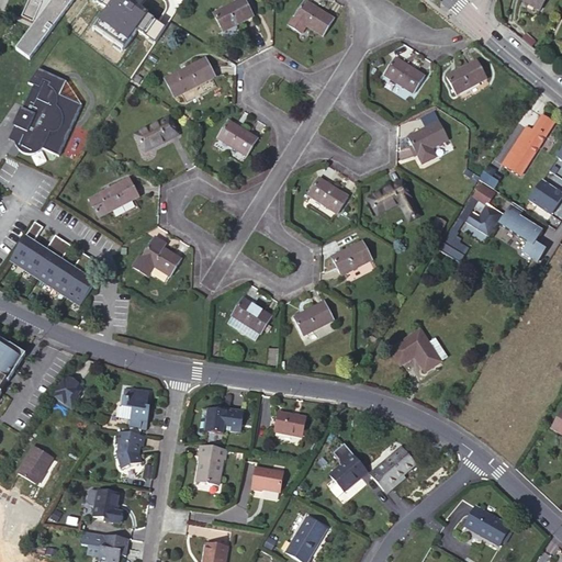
[(31,0),(23,18),(34,24),(35,22),(37,24),(18,51),(31,60),(75,0),(31,0)]
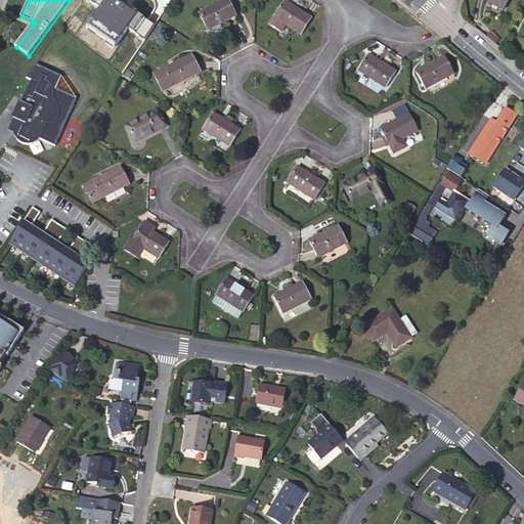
[(235,15),(226,0),(222,0),(199,13),(208,31),(235,15)]
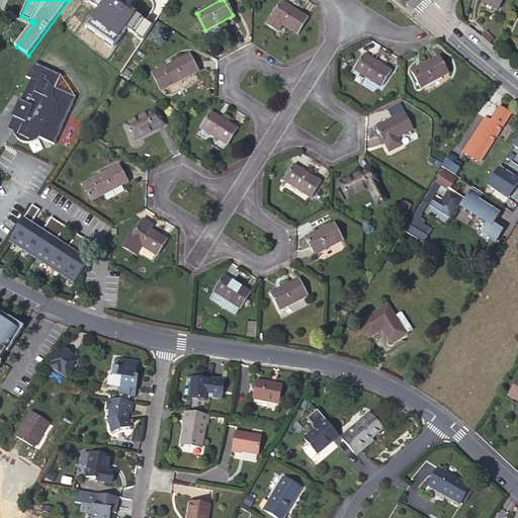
[(503,0),(479,0),(488,5),(486,10),(492,13),(496,10),(498,11),(503,0)]
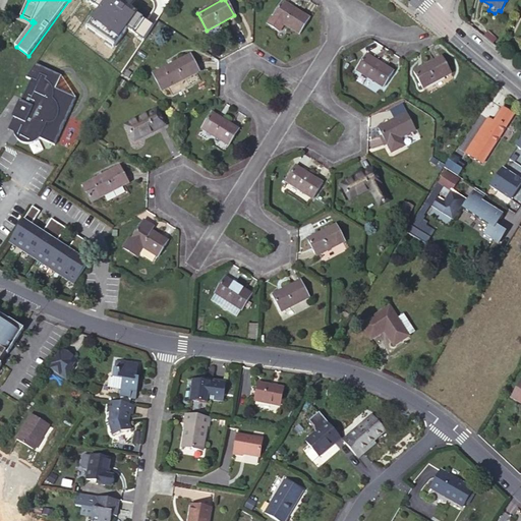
[(286,6),(288,4),(282,1),(267,24),(279,33),(283,24),(299,35),(309,18),(291,7),(290,10),(286,6)]
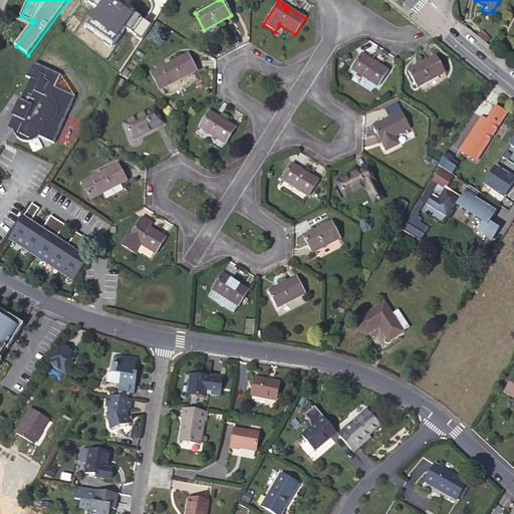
[(187,53),(170,62),(171,64),(168,66),(166,64),(150,73),(159,90),(196,70),(187,53)]
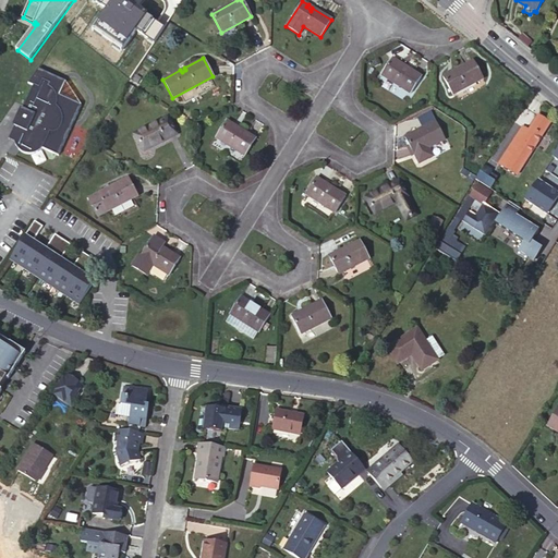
[(398,65),(399,63),(391,59),(380,75),(411,94),(421,76),(403,65),(402,68),(398,65)]
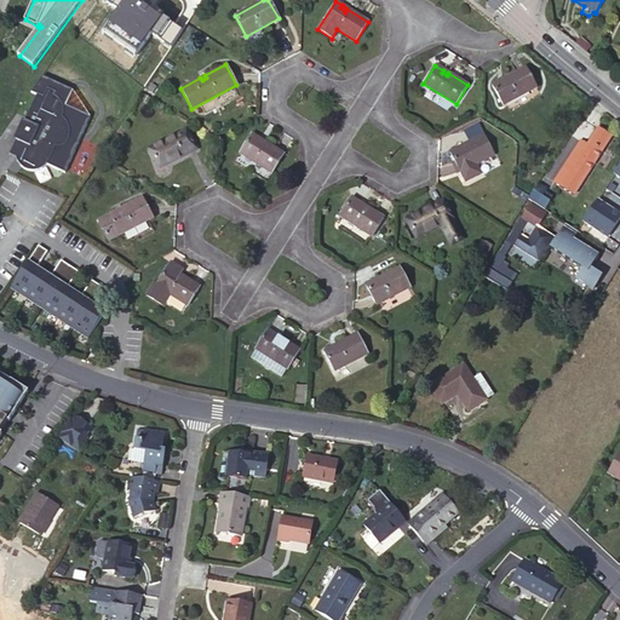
[(535,87),(524,68),(492,86),(503,105),(535,87)]
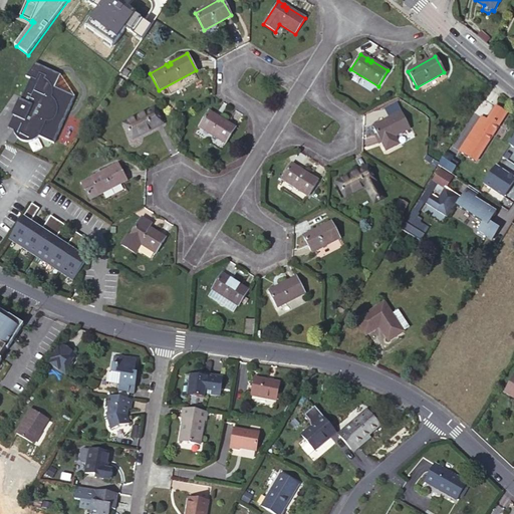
[(30,74),(25,85),(20,96),(22,98),(21,100),(17,98),(10,111),(13,113),(10,119),(12,121),(16,120),(17,124),(12,126),(15,133),(16,134),(19,136),(20,137),(23,138),(24,139),(28,139),(30,138),(33,138),(34,137),(37,135),(38,133),(41,130),(42,125),(40,124),(43,116),(46,117),(48,118),(50,117),(52,117),(53,115),(55,113),(56,111),(57,107),(57,105),(57,102),(56,101),(55,98),(54,96),(53,95),(51,93),(51,92),(51,88),(51,83),(49,80),(48,79),(46,77),(43,75),(44,73),(42,72),(41,71),(38,70),(37,69),(34,76),(30,74)]
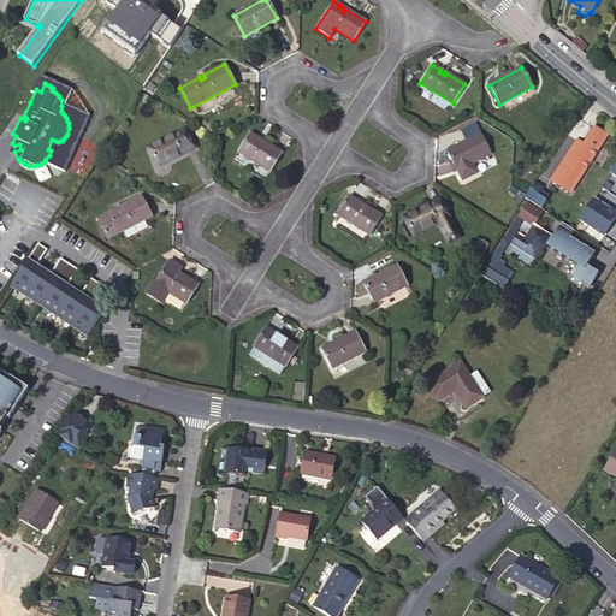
[(605,136),(593,128),(581,147),(574,142),(550,181),(570,193),(605,136)]
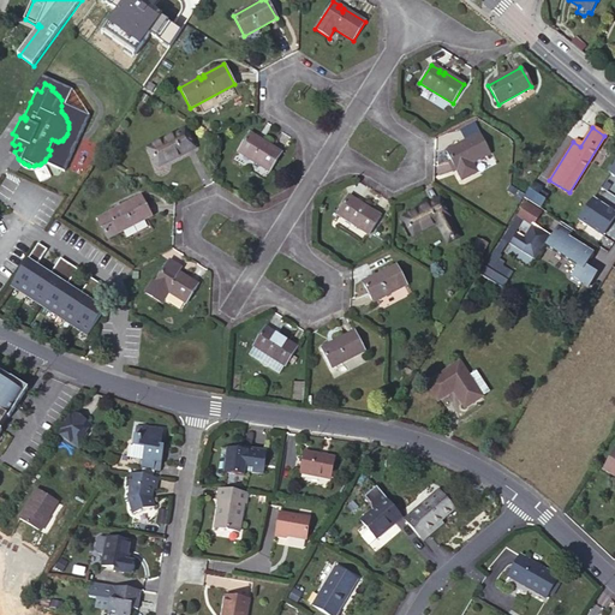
[(193,147),(186,132),(174,138),(173,136),(149,148),(159,165),(193,147)]
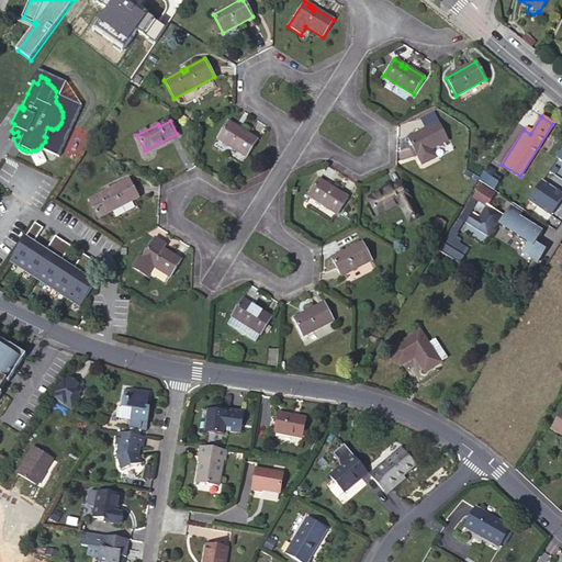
[(234,128),(235,126),(227,122),(216,138),(247,157),(257,141),(238,128),(237,132),(234,128)]
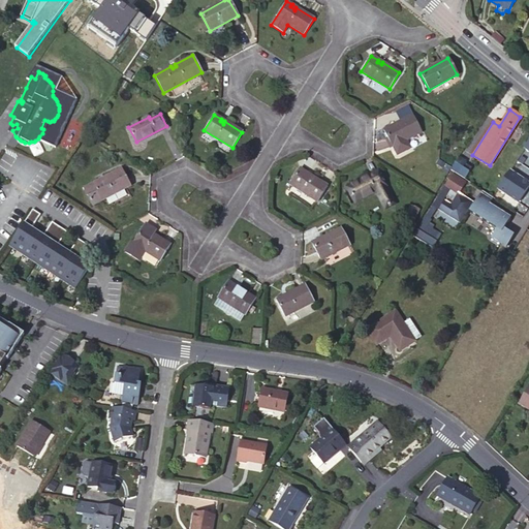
[(411,115),(395,124),(396,126),(392,128),(391,126),(383,130),(393,147),(394,147),(398,154),(410,147),(406,139),(422,131),(411,115)]
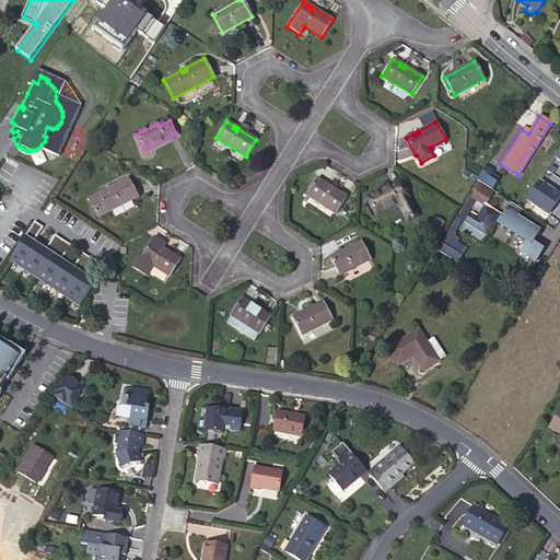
[(491,173),(493,170),(486,165),(476,181),(491,189),(497,182),(489,177),(491,173)]
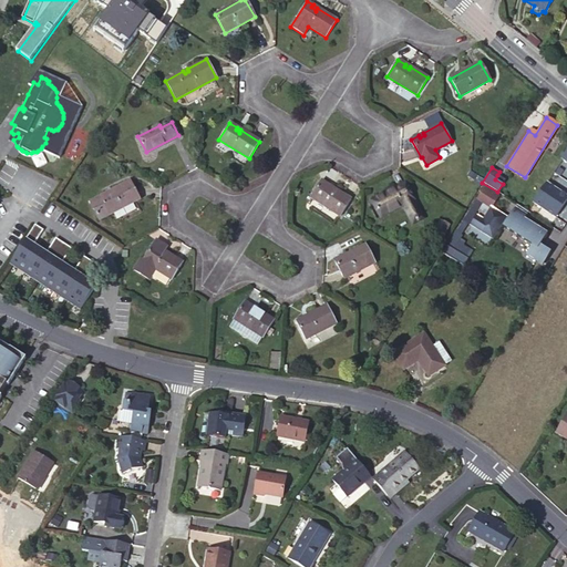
[(130,181),(111,191),(112,193),(107,195),(106,193),(90,202),(100,220),(140,198),(130,181)]
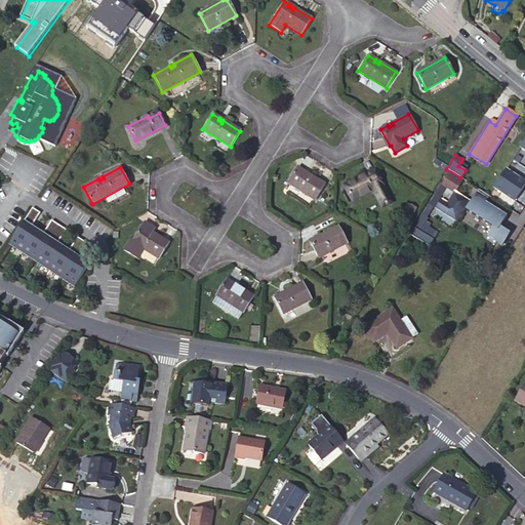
[(325,185),(297,167),(287,183),(315,201),(325,185)]
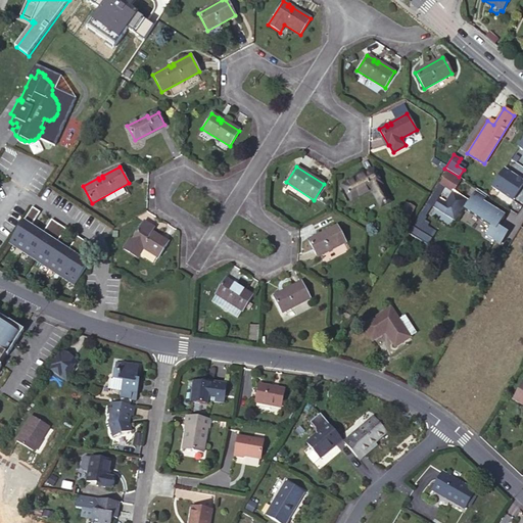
[(381,183),(373,170),(343,185),(351,200),(372,189),(381,206),(389,201),(380,184),(381,183)]
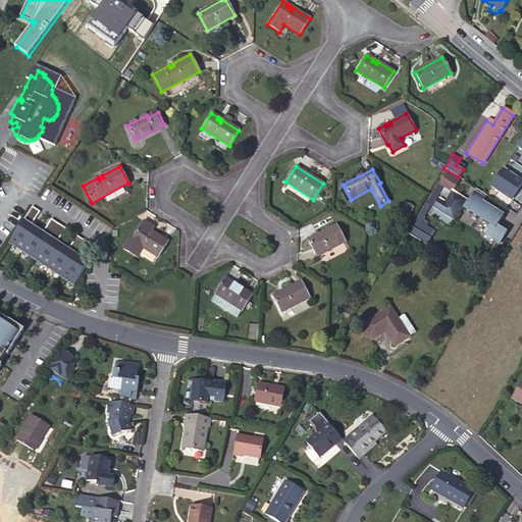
[(521,181),(504,169),(491,188),(511,200),(521,181)]
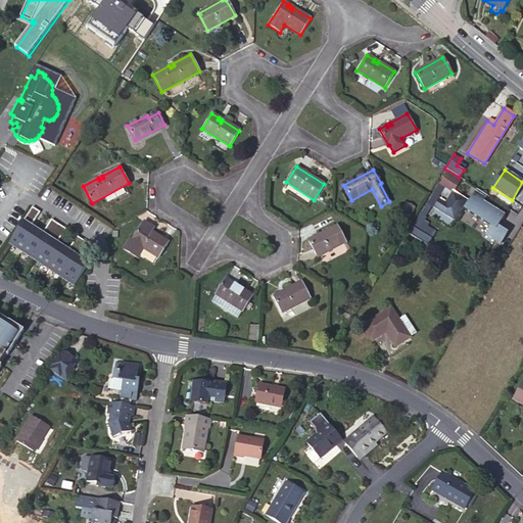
[(431,215),(449,226),(462,206),(466,199),(454,191),(460,181),(446,174),(419,217),(424,221),(426,217),(425,216),(431,206),(435,208),(431,215)]
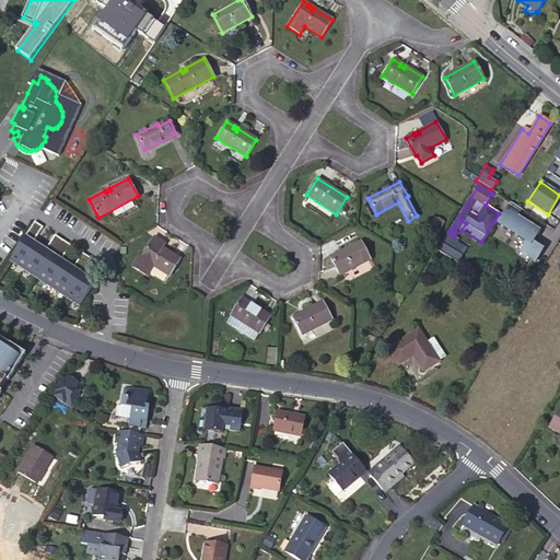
[(533,243),(540,232),(517,217),(521,212),(510,205),(502,216),(499,213),(494,221),(510,232),(509,233),(516,237),(511,247),(524,256),(535,263),(543,249),(537,246),(533,243)]
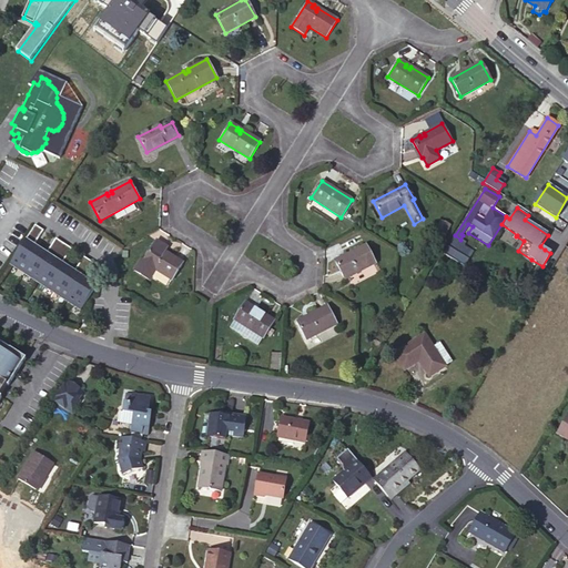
[(448,229),(438,223),(434,233),(444,237),(448,229)]
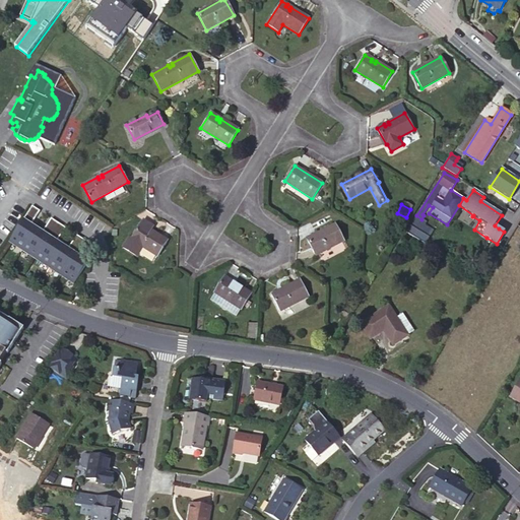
[(40,211),(31,206),(9,240),(73,281),(86,262),(80,258),(89,244),(75,235),(66,249),(54,241),(64,228),(51,218),(42,233),(30,225),(40,211)]
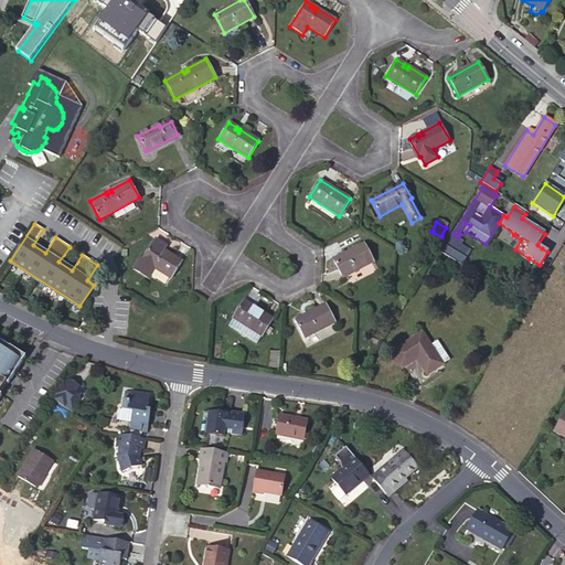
[(446,245),(464,256),(470,245),(458,238),(452,234),(446,245)]
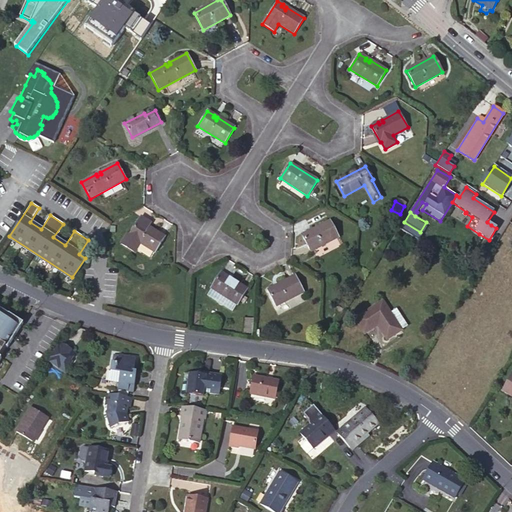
[(143,226),(147,220),(141,216),(128,236),(154,253),(165,237),(148,226),(147,229),(143,226)]
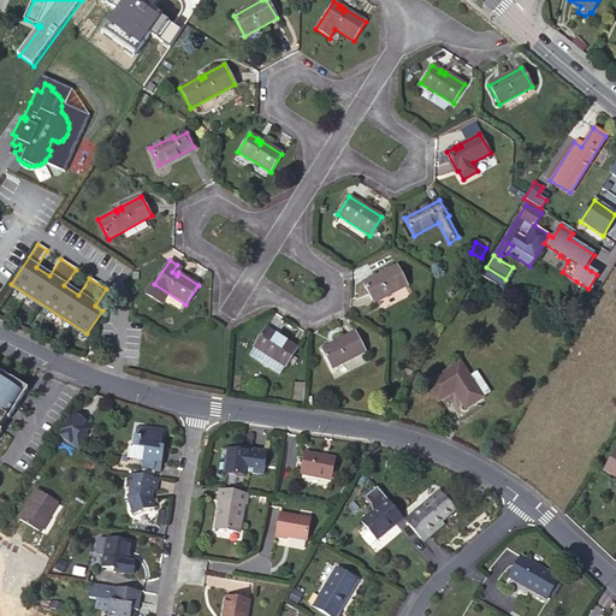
[(407,286),(396,266),(363,283),(374,303),(407,286)]
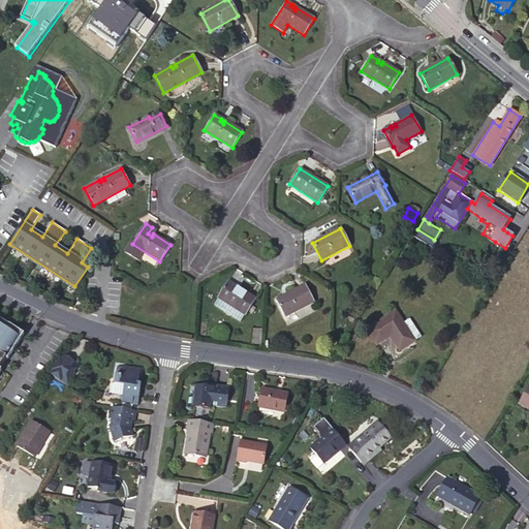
[(413,237),(430,246),(434,240),(417,229),(413,237)]
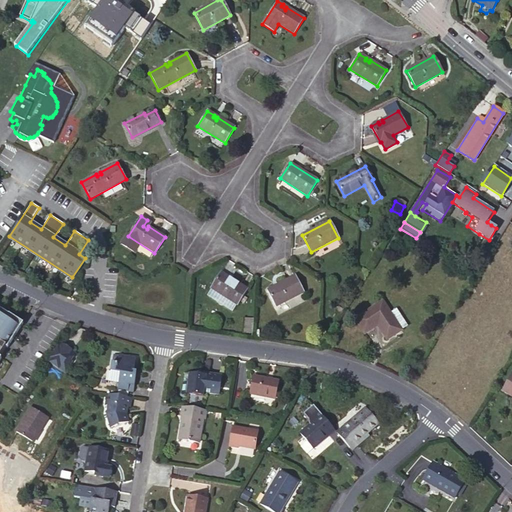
[(414,241),(416,238),(400,229),(398,231),(414,241)]
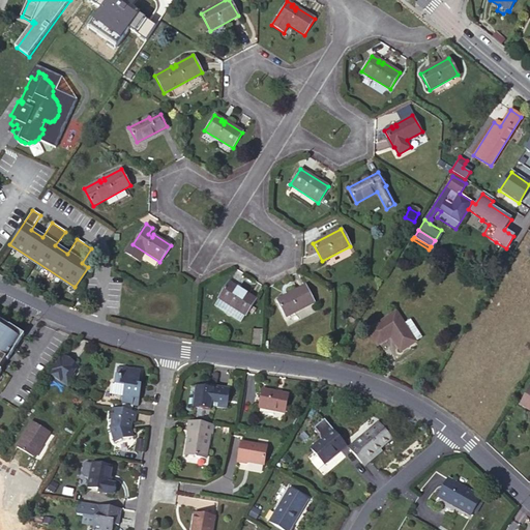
[(218,299),(214,306),(240,322),(244,316),(245,317),(256,299),(229,283),(218,299)]
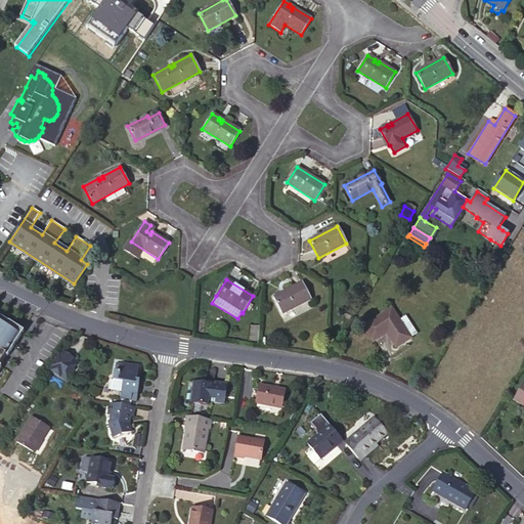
[(310,300),(302,282),(273,297),(281,314),(310,300)]
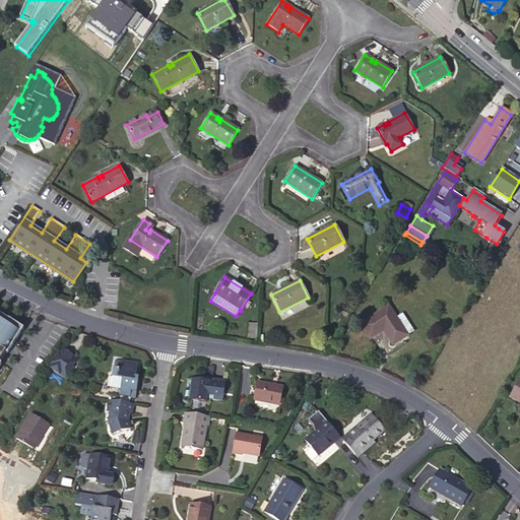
[(398,323),(388,307),(361,324),(370,338),(383,330),(392,344),(406,335),(398,323)]
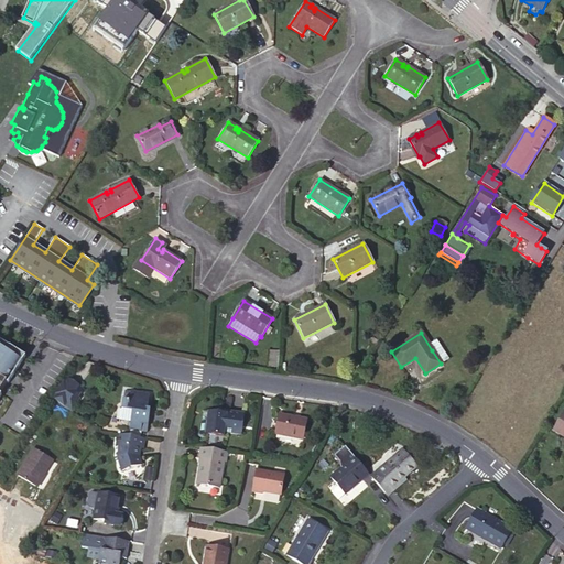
[(9,348),(0,342),(0,396),(0,394),(0,391),(6,383),(8,384),(25,357),(9,347),(9,348)]
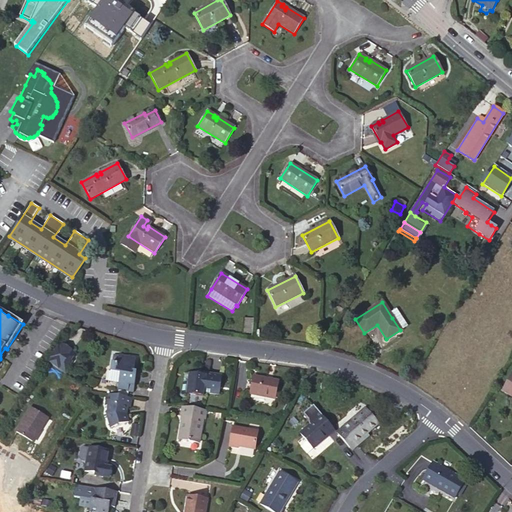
[(398,314),(392,318),(400,330),(406,326),(398,314)]
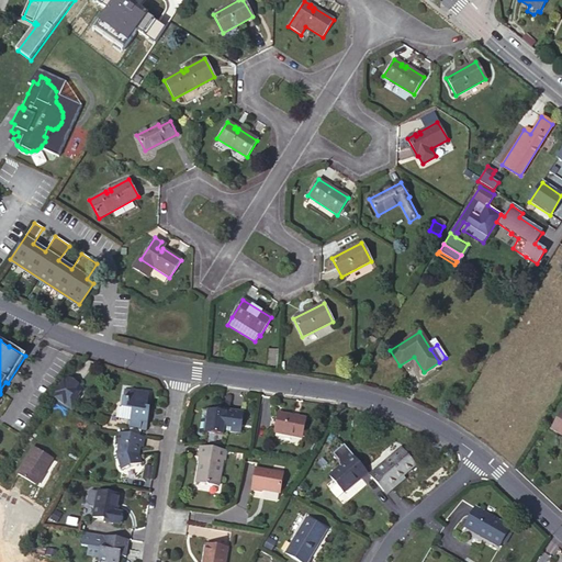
[(66,375),(52,396),(69,408),(75,401),(83,389),(66,375)]
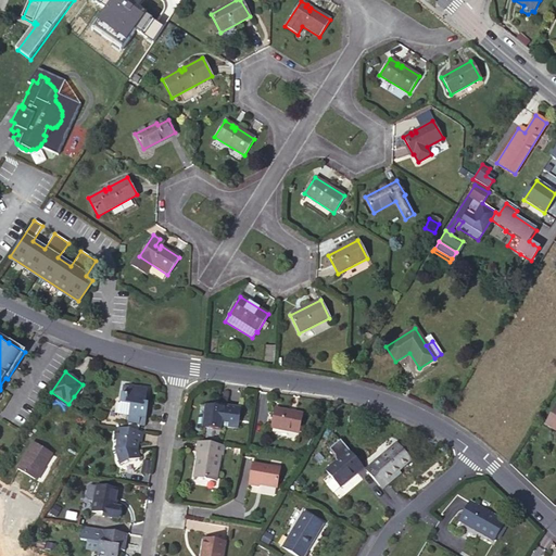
[(128,415),(126,422),(144,426),(146,418),(148,403),(144,403),(148,388),(129,384),(128,386),(122,384),(117,413),(128,415)]
